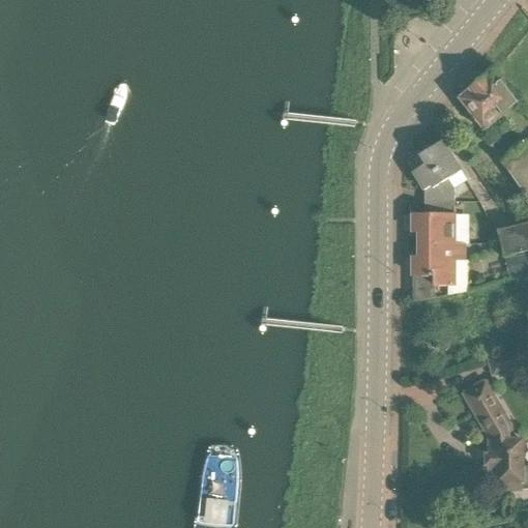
[(527,134),(527,115),(505,86),(493,70),(486,76),(485,75),(468,88),(469,89),(458,97),(482,128),(501,113),(522,140),(527,134)]
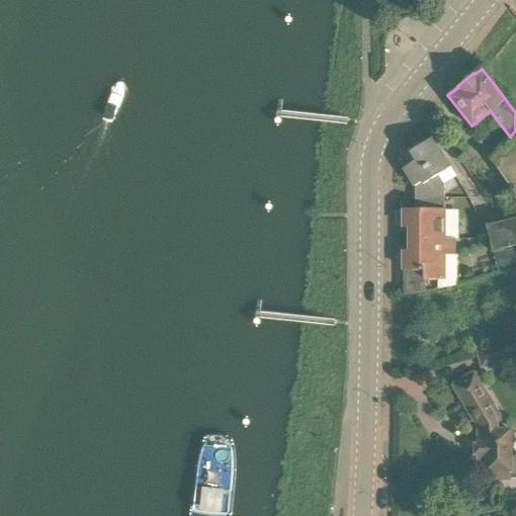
[(515,135),(490,156),(515,194),(513,195),(515,198),(515,197),(515,216),(515,217),(515,220),(515,135)]
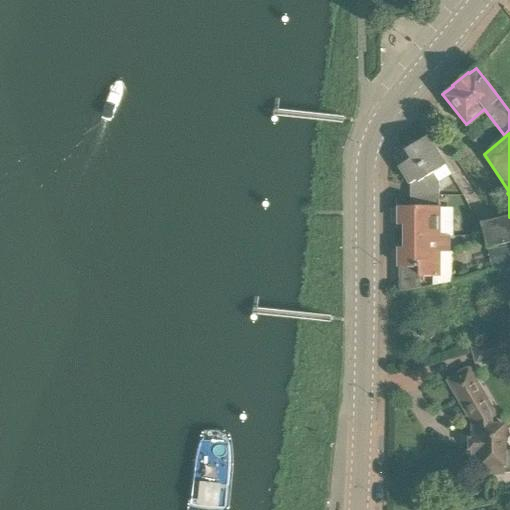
[(437,182),(431,172),(444,163),(426,134),(405,148),(411,157),(398,164),(409,182),(409,196),(438,194),(437,182)]
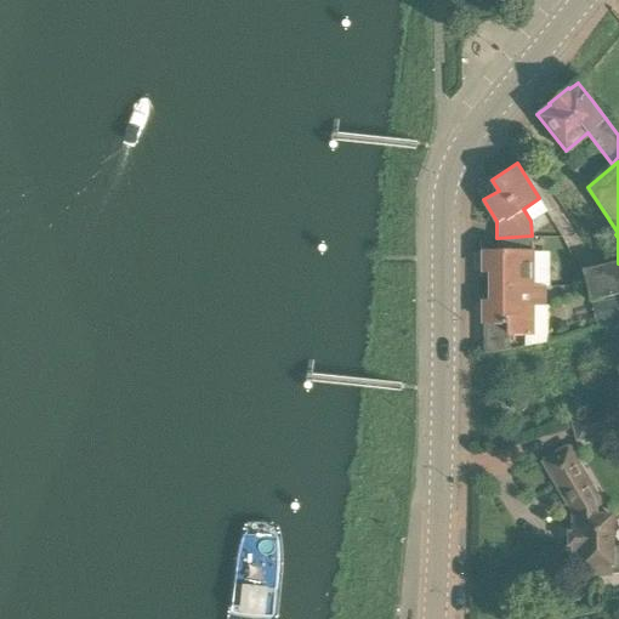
[(483,352),(507,352),(507,334),(534,334),(534,304),(544,305),(544,284),(533,283),(533,249),(532,249),(532,236),(497,238),(497,249),(483,249),(483,271),(488,271),(488,299),(483,299),(483,352)]
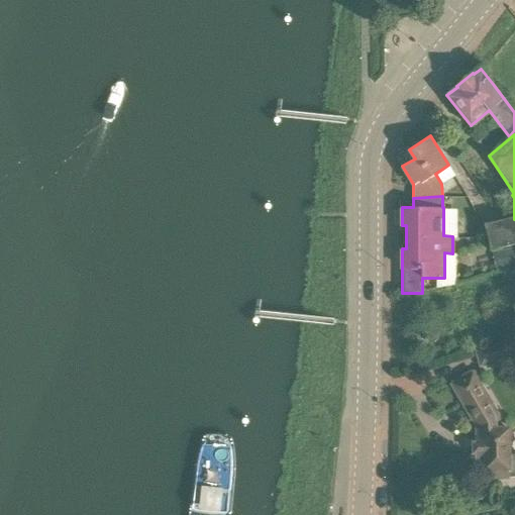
[(491,249),(514,242),(514,219),(514,216),(485,223),(491,249)]
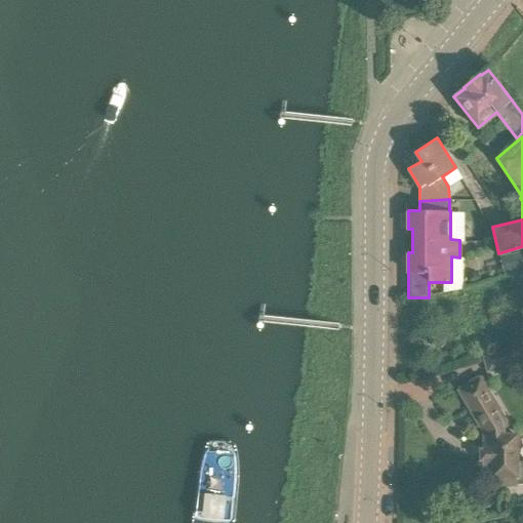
[(522,263),(520,250),(504,254),(508,271),(522,267),(522,263)]
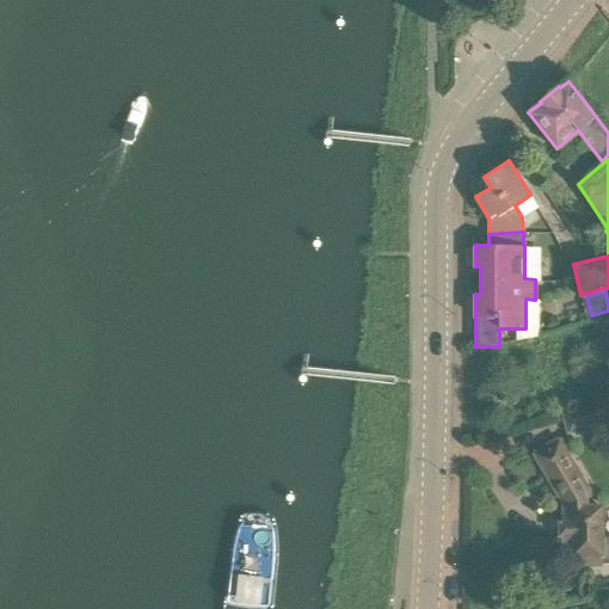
[(566,434),(608,420),(608,413),(604,398),(560,411),(566,434)]
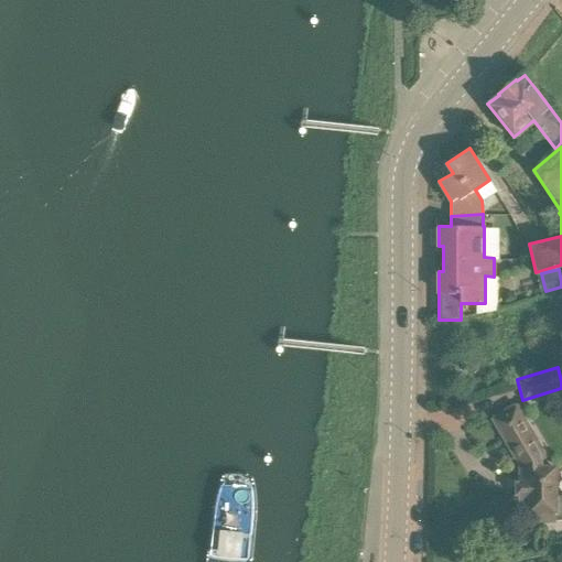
[(525,519),(547,519),(561,518),(561,493),(557,494),(557,465),(549,465),(546,452),(517,403),(493,418),(520,464),(520,475),(517,475),(517,500),(525,500),(525,519)]
